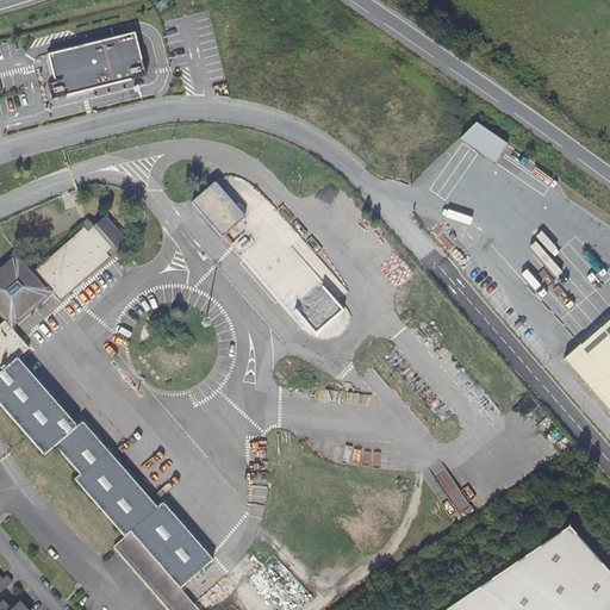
[(145,76),(135,33),(49,55),(56,82),(48,85),(51,100),(145,76)]
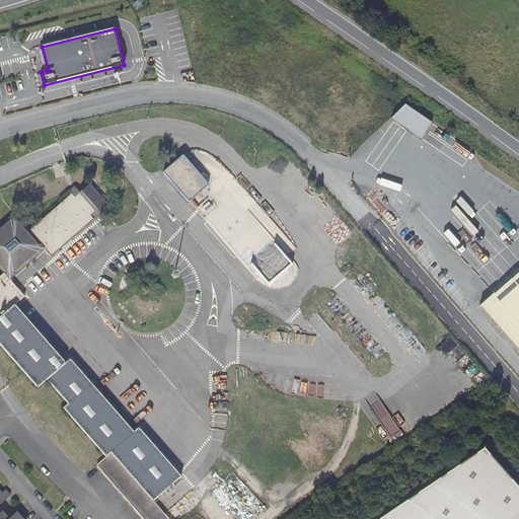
[(182,155),(162,172),(189,202),(209,184),(182,155)]
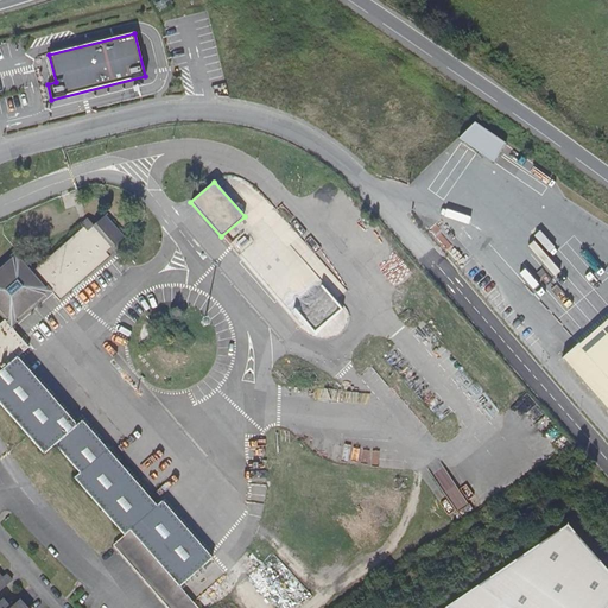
[(197,607),(194,603),(226,575),(163,501),(157,505),(82,420),(76,425),(18,358),(29,348),(11,328),(52,292),(59,302),(109,258),(107,254),(112,248),(125,238),(106,216),(94,226),(90,222),(83,228),(33,272),(30,268),(0,293),(0,312),(6,320),(0,323),(0,404),(44,455),(55,445),(80,473),(74,479),(124,536),(113,545),(168,607),(197,607)]
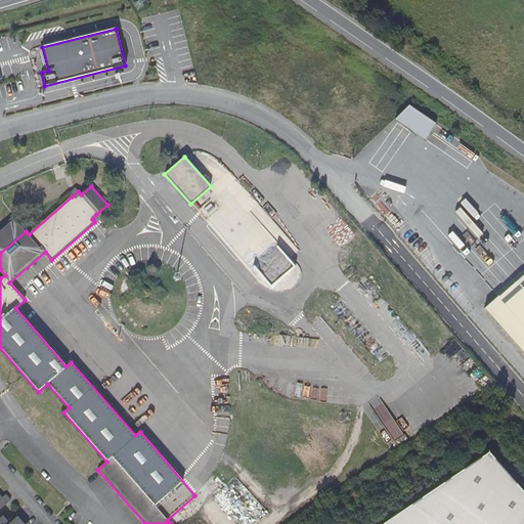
[(0,253),(26,231),(13,217),(0,228),(0,253)]
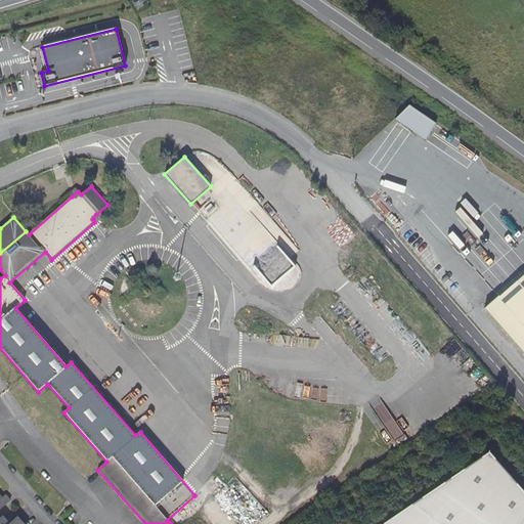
[(523,274),(517,281),(485,310),(523,353),(523,274)]
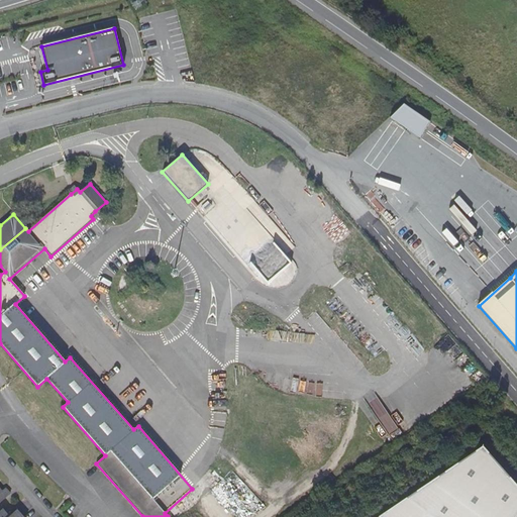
[(516,516),(516,486),(482,446),(378,516),(516,516)]
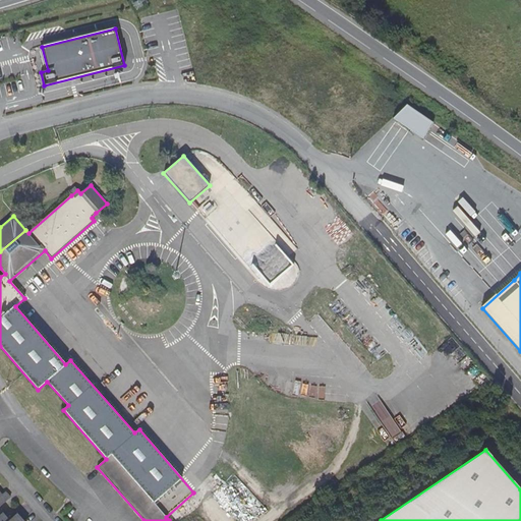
[(0,520),(21,520),(17,515),(9,520),(8,520),(2,514),(0,511),(0,507),(10,499),(5,493),(2,496),(0,493),(0,520)]
